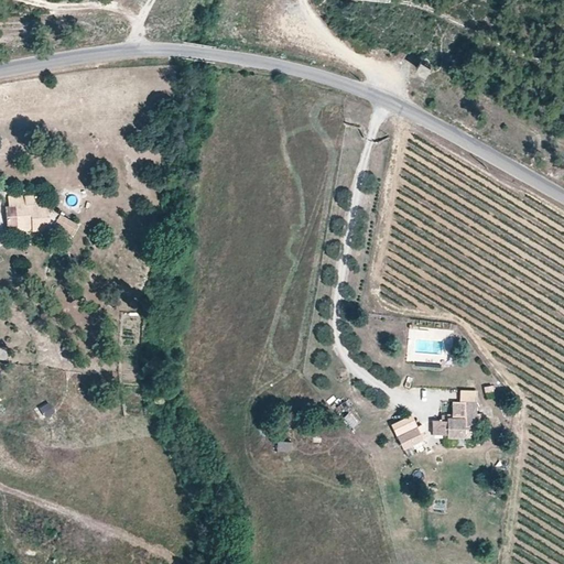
[(430,65),(420,60),(414,68),(424,74),(430,65)]
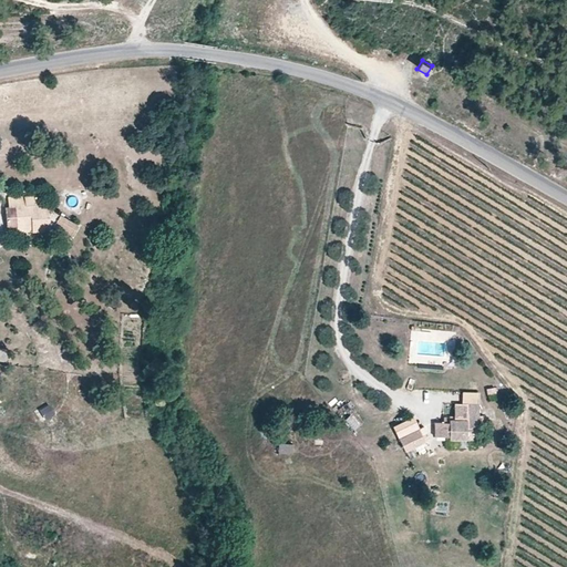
[(57,213),(57,210),(48,210),(48,203),(26,204),(26,196),(9,197),(9,207),(17,207),(17,225),(33,224),(33,230),(50,230),(50,228),(58,228),(72,235),(78,225),(57,213)]
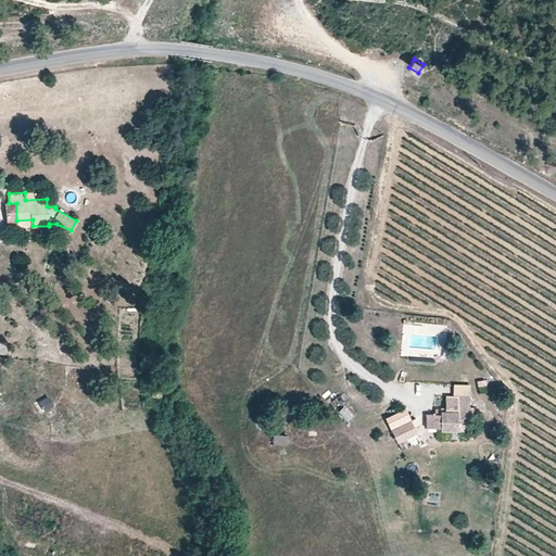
[(43,386),(47,369),(39,368),(37,384),(43,386)]
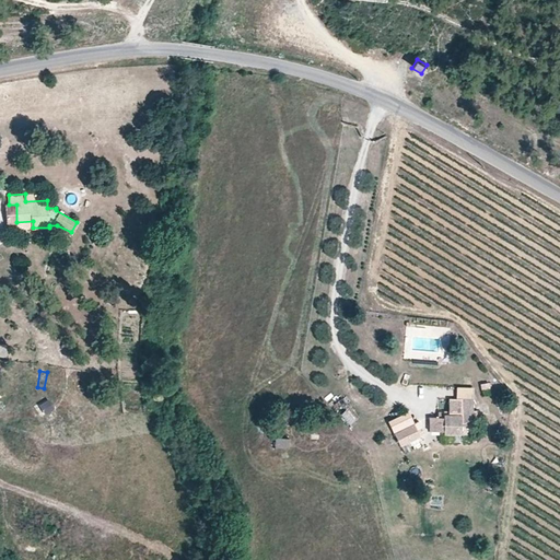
[(20,385),(11,384),(10,400),(19,400),(20,385)]
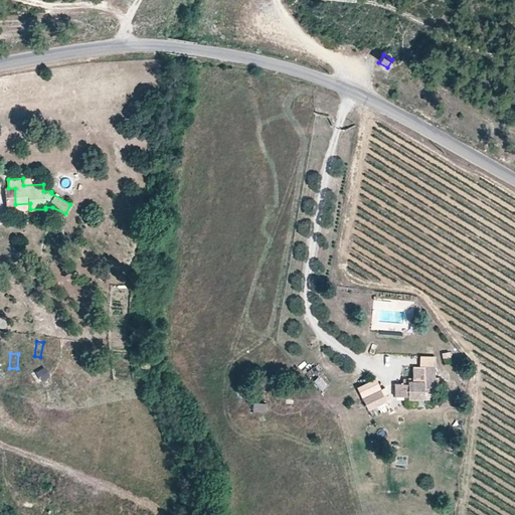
[(423,395),(435,395),(435,368),(424,368),(424,382),(409,383),(409,385),(395,385),(395,396),(408,396),(408,399),(424,398),(423,395)]
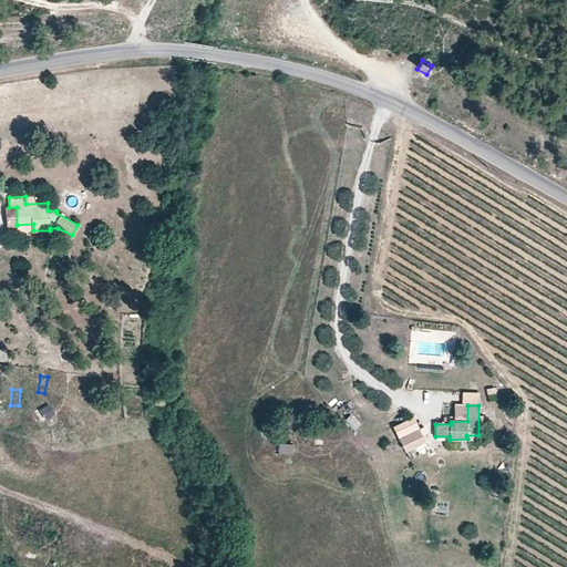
[(47,406),(38,412),(43,422),(53,416),(47,406)]
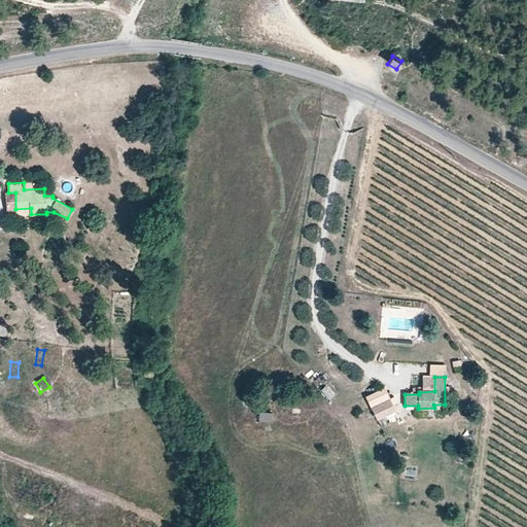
[(395,411),(389,398),(372,408),(378,419),(395,411)]
